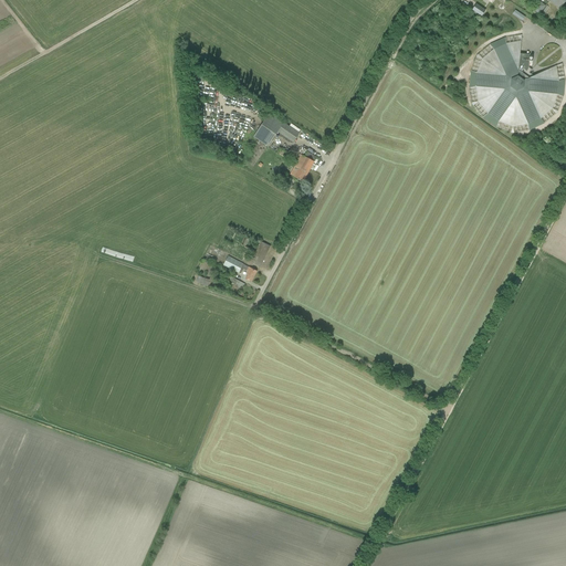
[(565,0),(549,0),(549,1),(565,13),(565,12),(565,0)]
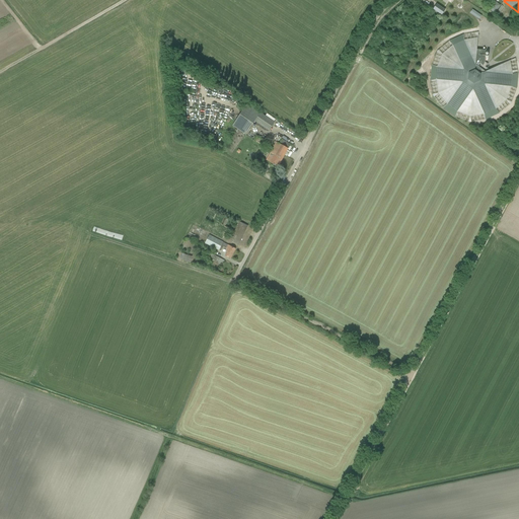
[(495,2),(489,9),(494,13),(500,5),(495,2)]
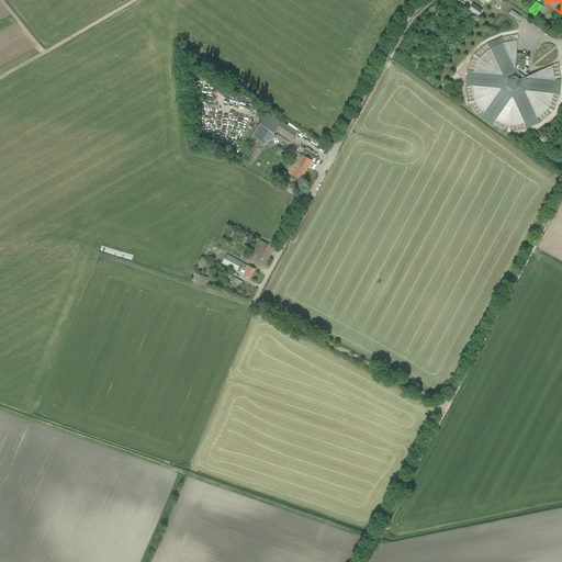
[(473,4),(469,10),(478,17),(482,11),(473,4)]
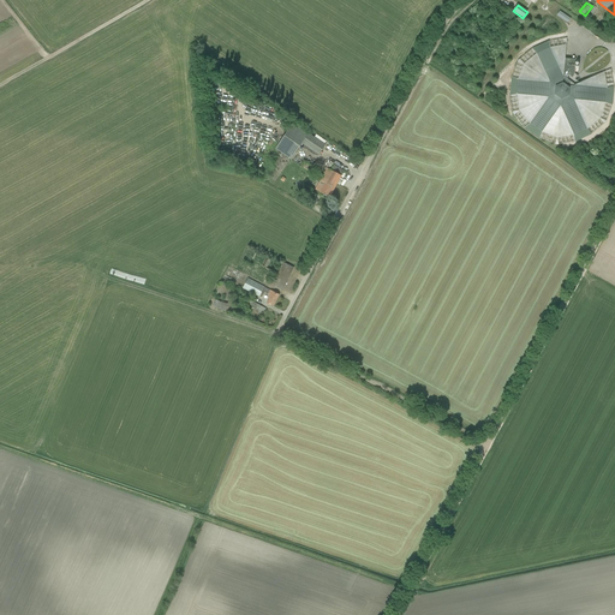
[(560,11),(556,16),(568,23),(572,18),(560,11)]
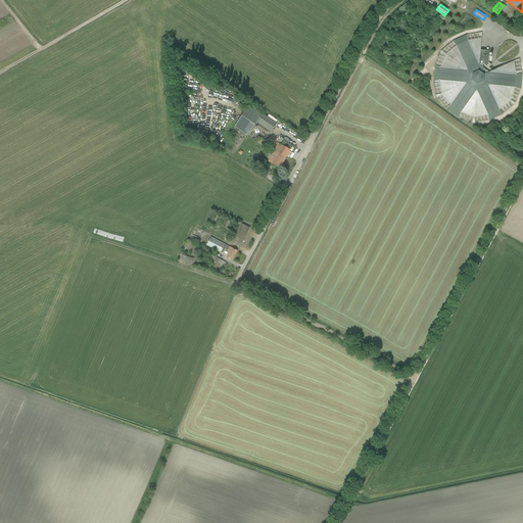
[(500,110),(487,115),(476,91),(461,112),(447,103),(466,83),(439,81),(440,68),(467,70),(456,46),(468,40),(479,65),(480,50),(482,33),(466,35),(453,42),(440,51),(435,66),(433,82),(436,98),(445,109),(459,119),(473,124),(489,121),(503,114),(515,104),(521,90),(522,75),(519,59),(493,70),(489,73),(516,76),(515,88),(488,85),(500,110)]
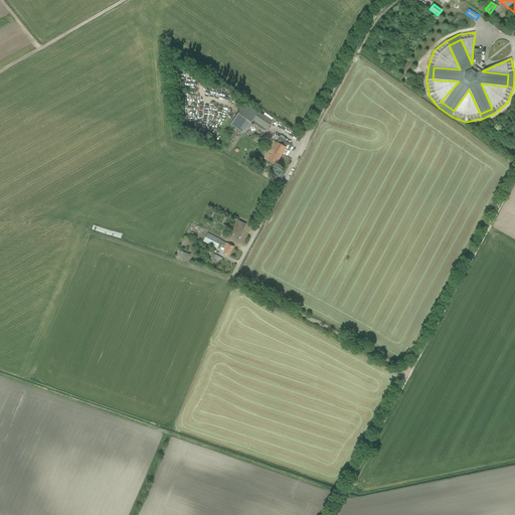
[(507,87),(508,74),(482,71),(486,69),(482,66),(484,63),(481,61),(482,50),(473,49),(472,64),(461,39),(449,45),(460,69),(434,67),(433,79),(459,81),(441,102),(454,111),(469,90),(480,114),(492,109),(481,83),(507,87)]
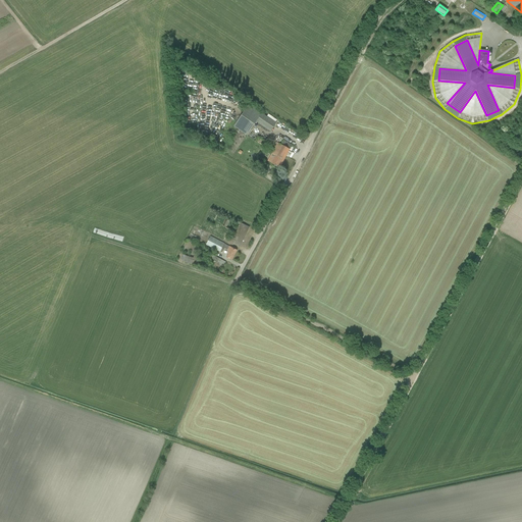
[(276,123),(267,117),(249,105),(233,126),(247,136),(256,122),(270,132),(276,123)]
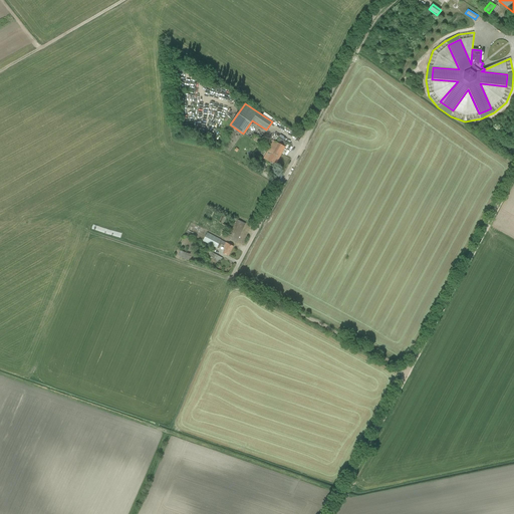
[(277,143),(273,141),(268,151),(272,154),(267,162),(275,166),(287,143),(279,139),(277,143)]
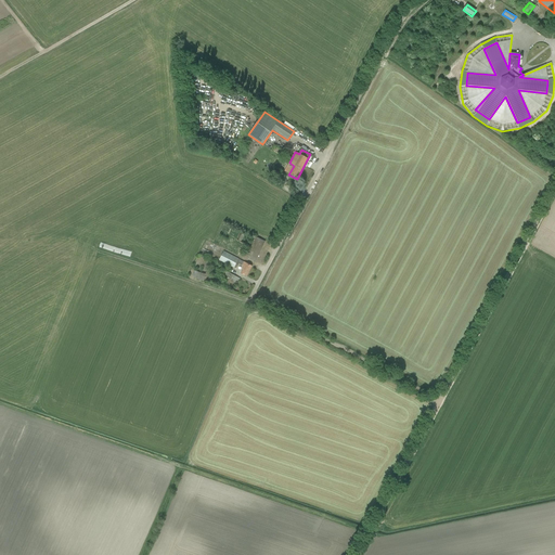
[(245,257),(255,262),(265,242),(254,236),(245,257)]
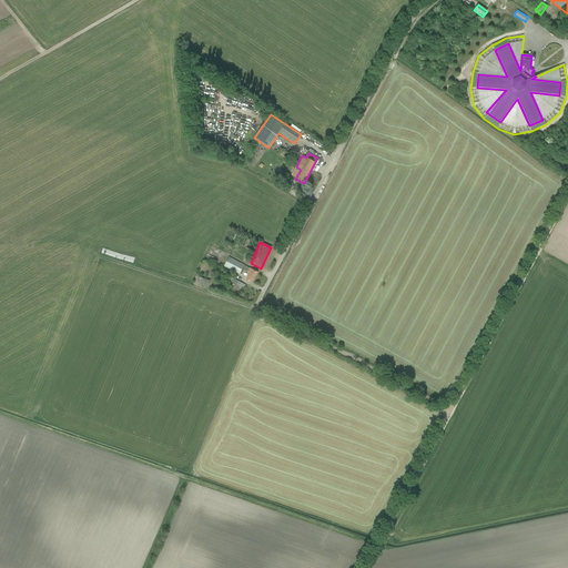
[(249,276),(246,280),(252,283),(257,273),(229,257),(224,266),(241,275),(244,270),(250,273),(247,276),(249,276)]
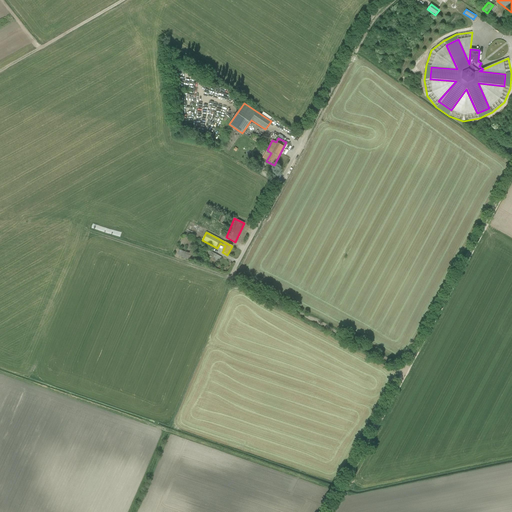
[(189,253),(179,250),(177,256),(187,259),(189,253)]
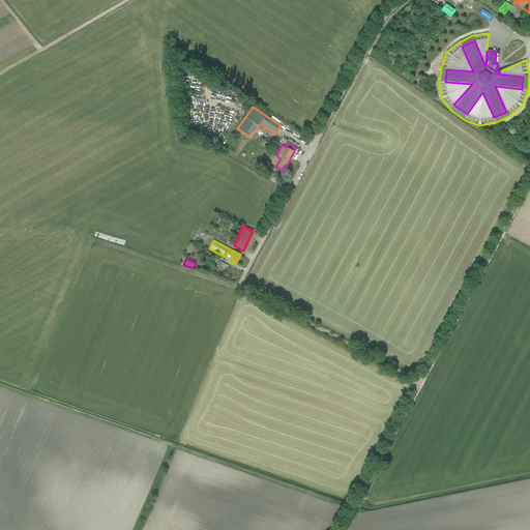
[(221,262),(218,268),(227,271),(230,265),(221,262)]
